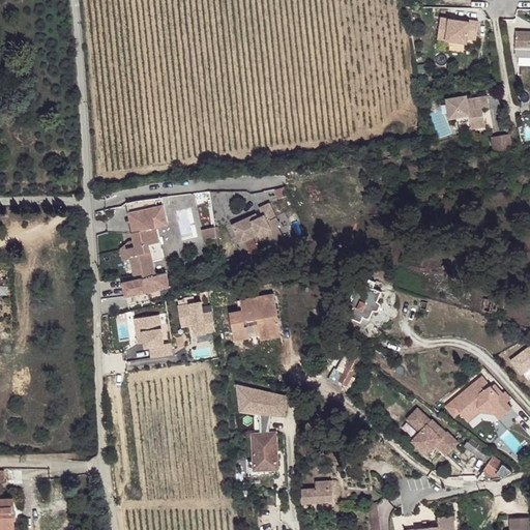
[(441,18),(438,38),(467,42),(468,37),(476,39),(478,21),(470,20),(469,22),(441,18)]
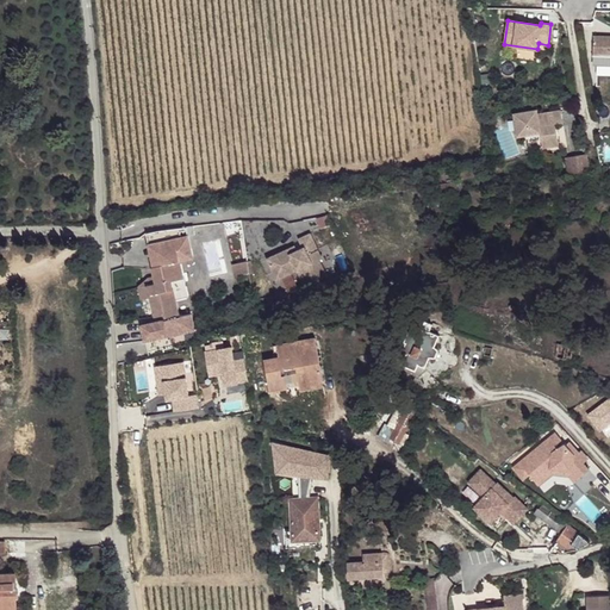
[(609,37),(595,37),(593,54),(609,54),(609,37)]
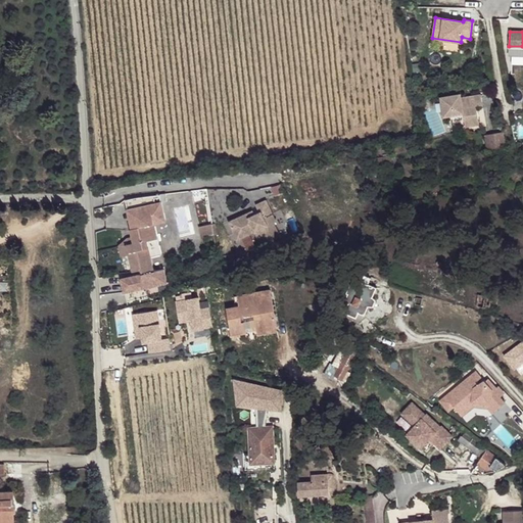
[(425,85),(417,87),(418,93),(419,93),(424,92),(427,92),(425,85)]
